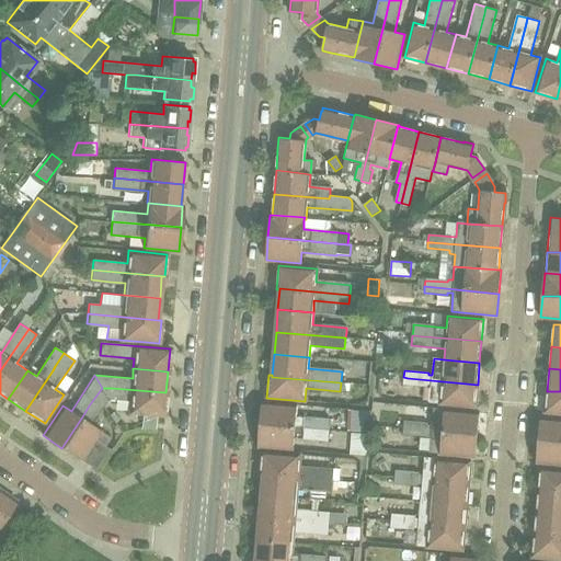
[(478,385),(408,378),(403,377),(403,385),(427,387),(427,386),(431,386),(428,403),(476,408),(478,385)]
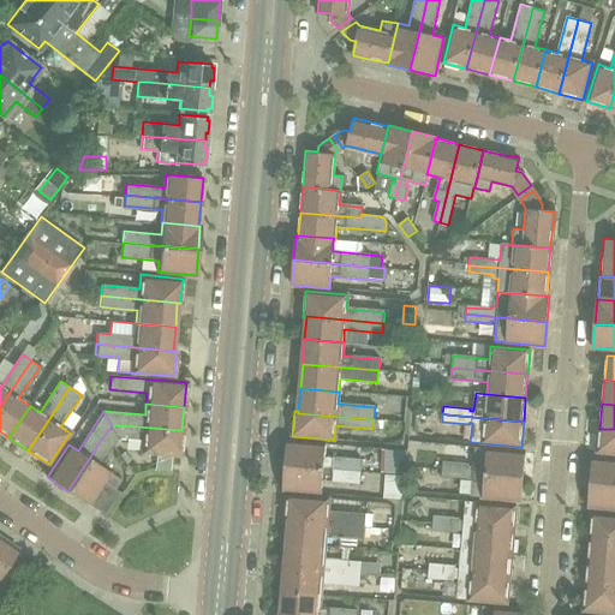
[(118,477),(100,465),(118,439),(112,425),(97,445),(93,453),(67,491),(88,505),(103,482),(111,487),(118,477)]
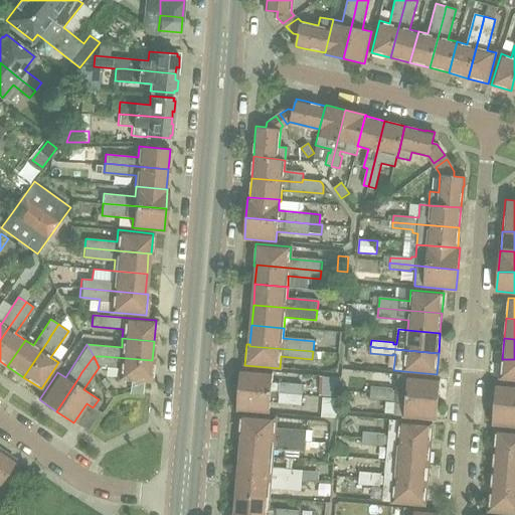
[(103,356),(94,356),(99,367),(119,369),(118,378),(151,381),(152,360),(103,356)]
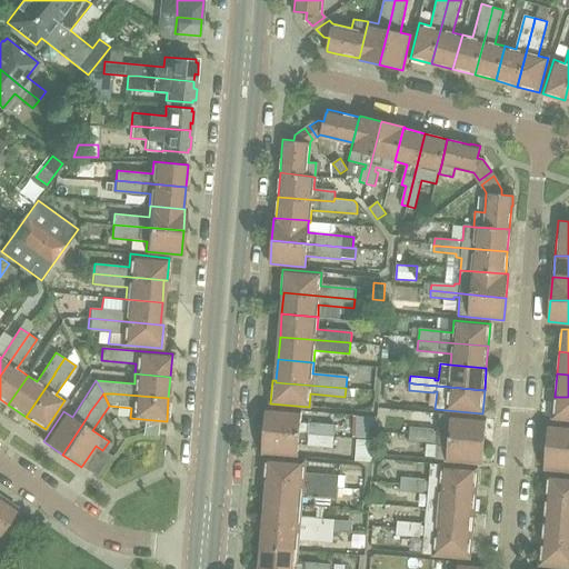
[(568,397),(555,397),(552,419),(568,419),(568,397)]
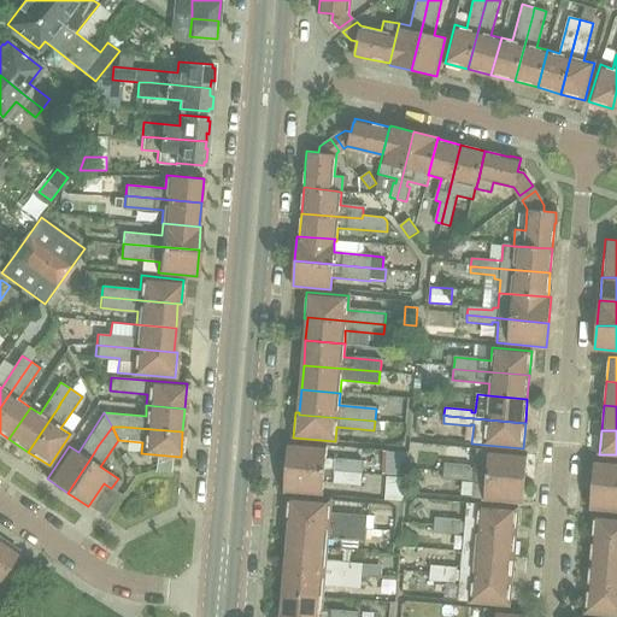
[(289,441),(287,468),(363,474),(364,462),(345,460),(325,458),(327,445),(289,441)]
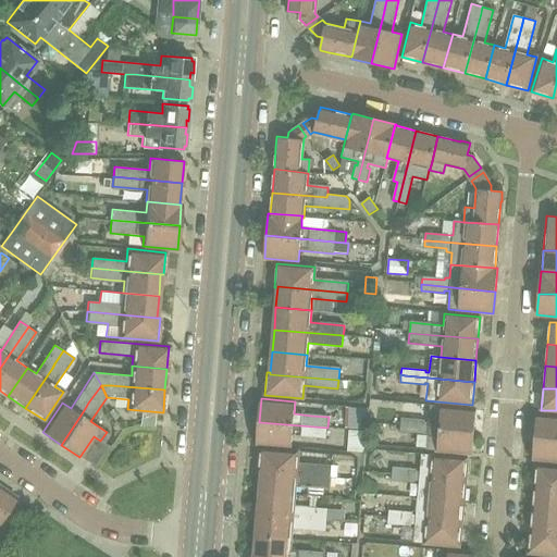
[(400,425),(405,425),(474,432),(477,409),(431,406),(429,422),(425,422),(425,420),(401,418),(400,425)]
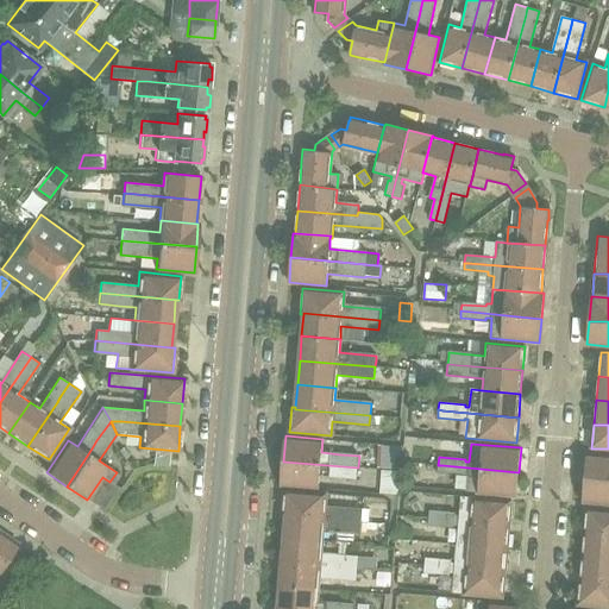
[(382,445),(381,470),(400,471),(402,446),(382,445)]
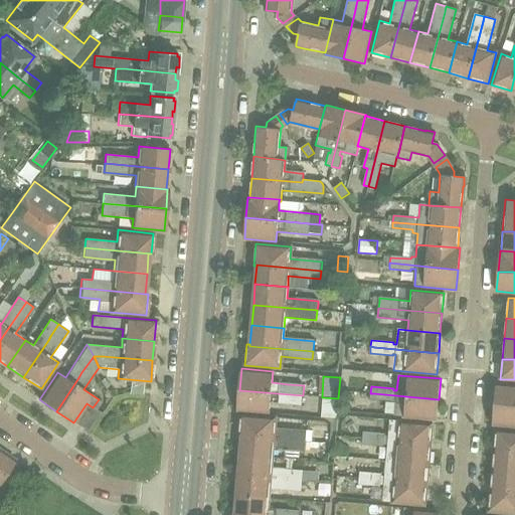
[(514,384),(497,383),(495,404),(514,405),(514,384)]
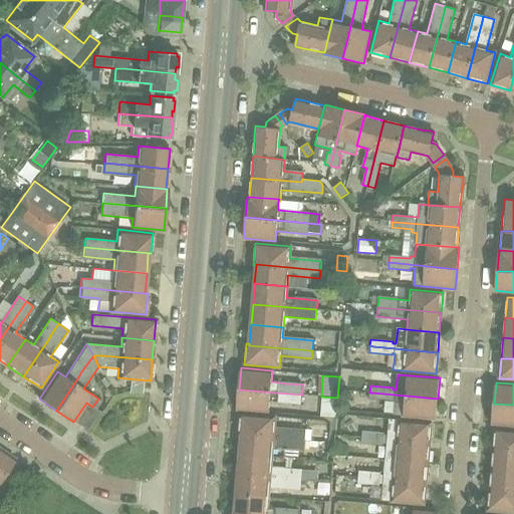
[(270,401),(285,402),(302,404),(302,395),(239,390),(237,410),(269,413),(270,401)]
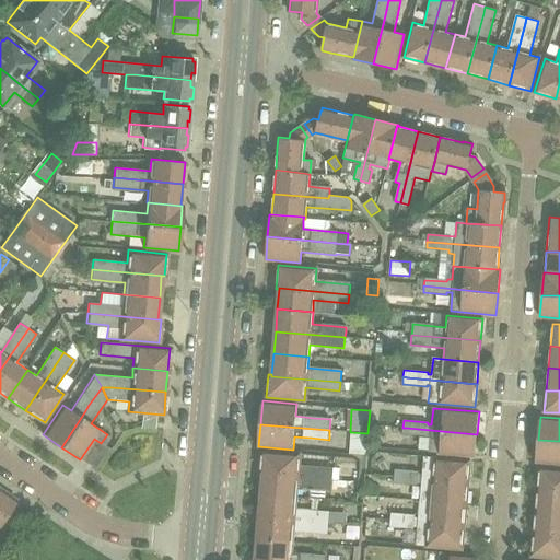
[(475,457),(477,434),(407,428),(403,428),(401,435),(427,436),(427,435),(430,435),(429,453),(475,457)]
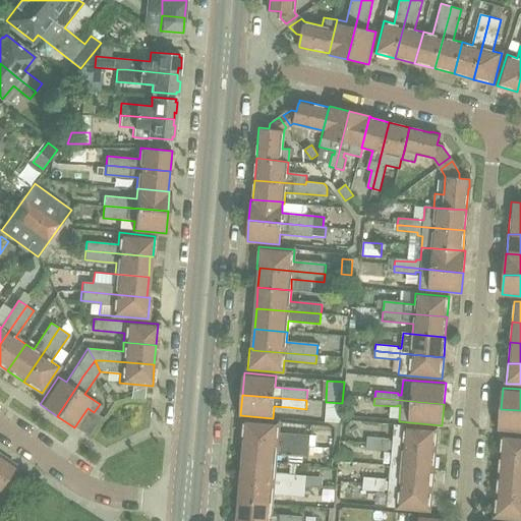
[(520,410),(501,409),(499,430),(520,431),(520,410)]
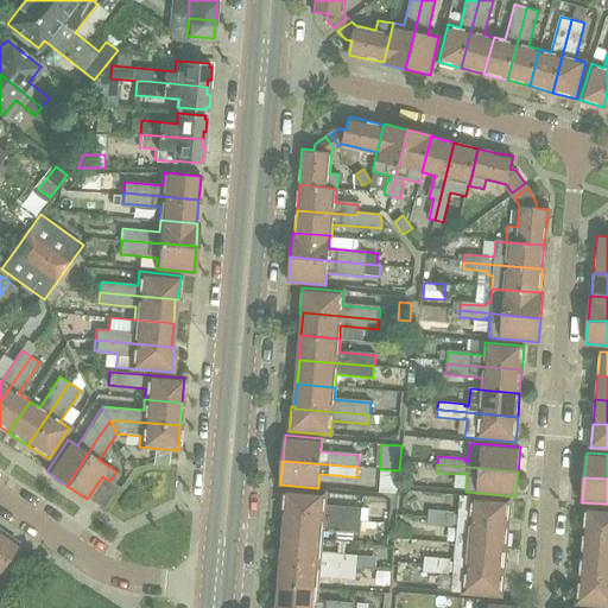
[(325,493),(284,489),(282,514),(285,515),(361,520),(362,510),(324,506),(325,493)]
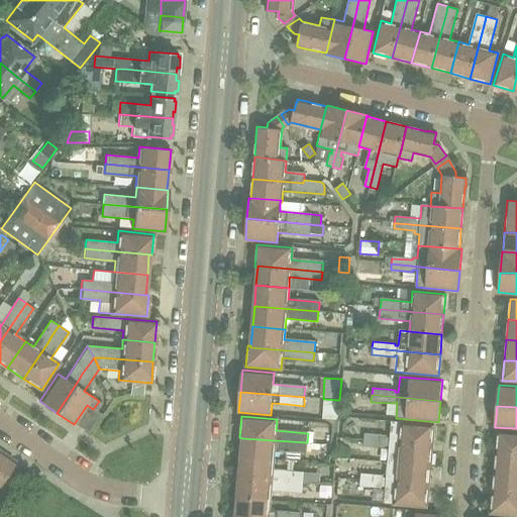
[(364,440),(368,440),(431,445),(433,426),(392,422),(390,437),(387,437),(387,435),(365,433),(364,440)]
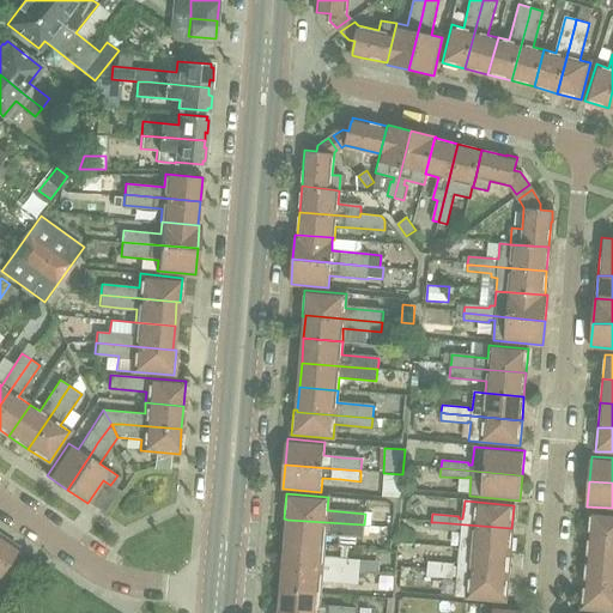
[(612,514),(590,511),(589,535),(612,538),(612,514)]
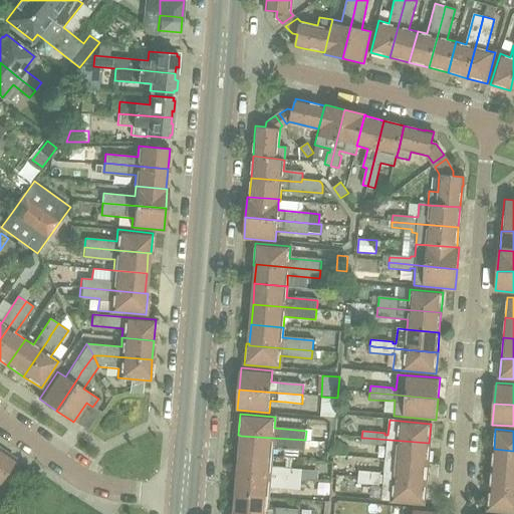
[(239,455),(272,458),(273,446),(304,449),(304,446),(305,440),(241,436),(239,455)]
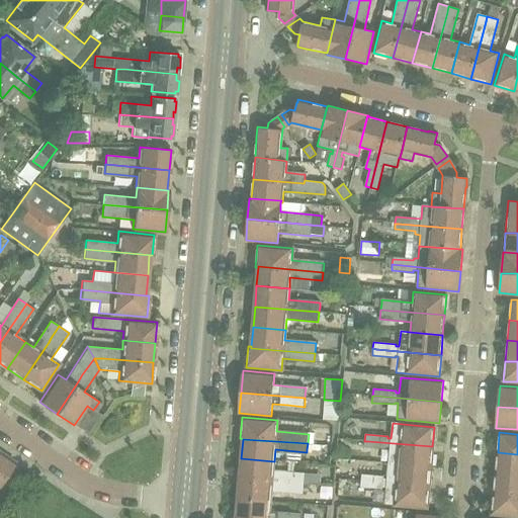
[(389,465),(399,465),(430,466),(432,446),(368,441),(364,441),(363,447),(386,449),(386,447),(391,447),(389,465)]
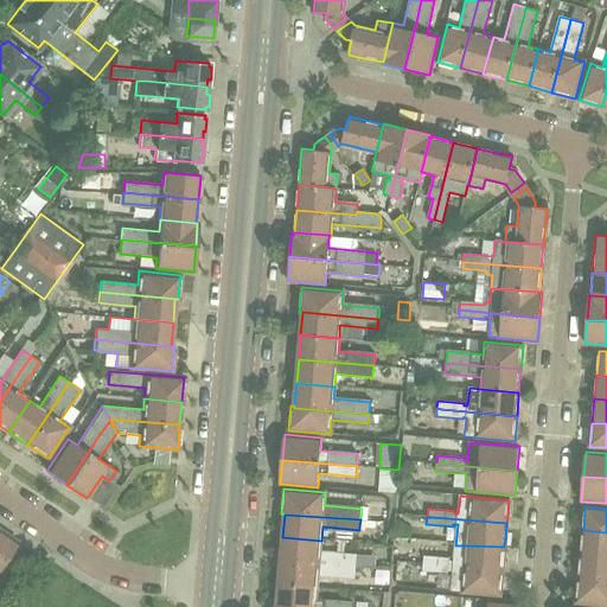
[(606,532),(583,530),(581,554),(606,556),(606,532)]
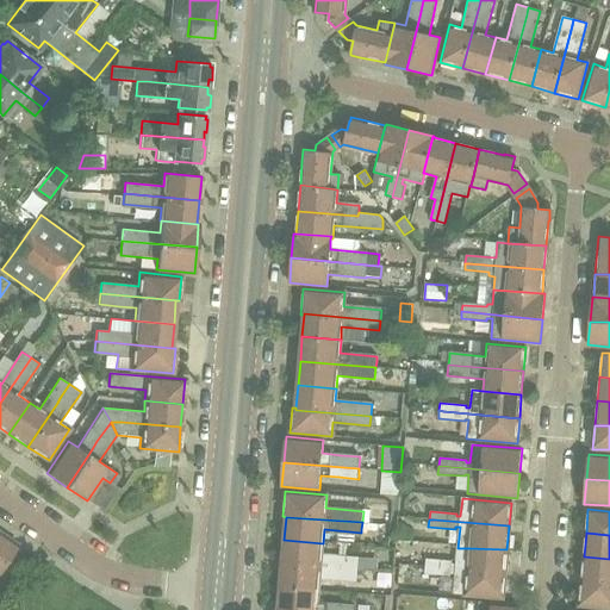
[(0,571),(17,546),(0,534),(0,571)]
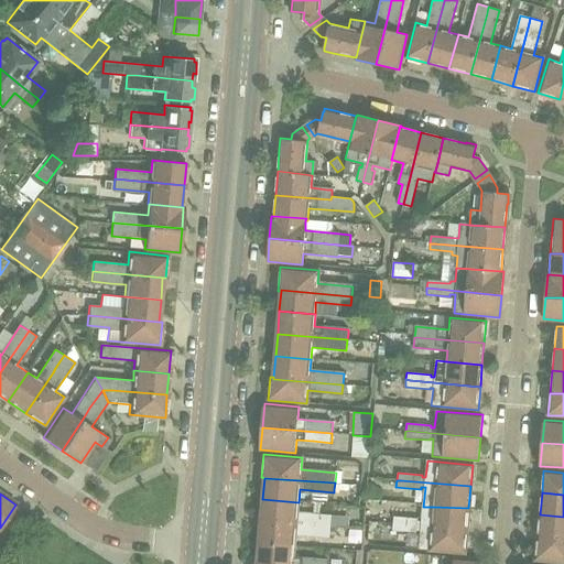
[(262,499),(261,520),(332,528),(332,518),(297,514),(299,502),(262,499)]
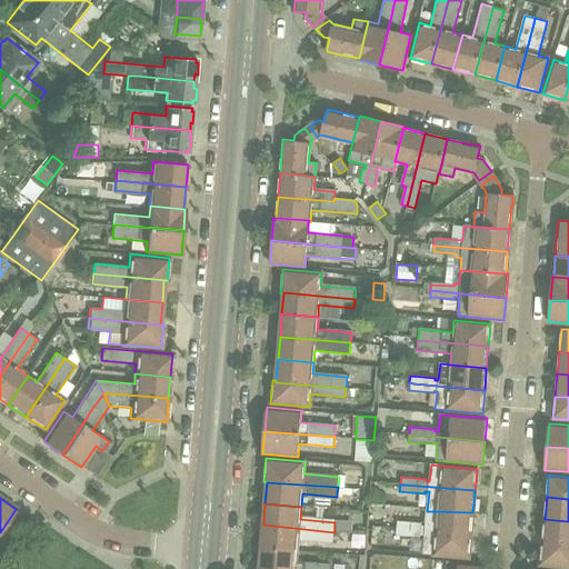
[(397,520),(396,529),(471,535),(472,512),(438,511),(427,511),(426,526),(421,526),(421,522),(397,520)]
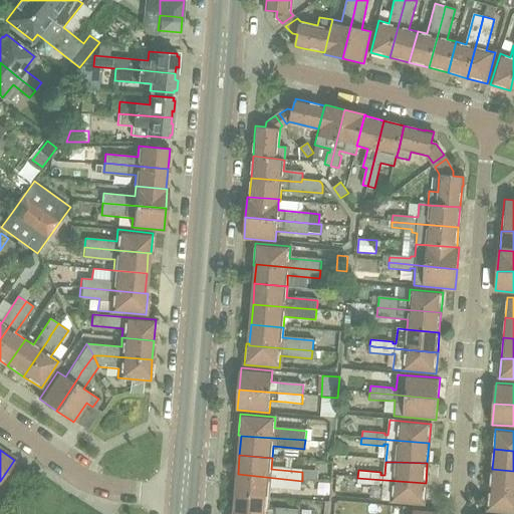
[(513,471),(492,469),(490,489),(513,491),(513,471)]
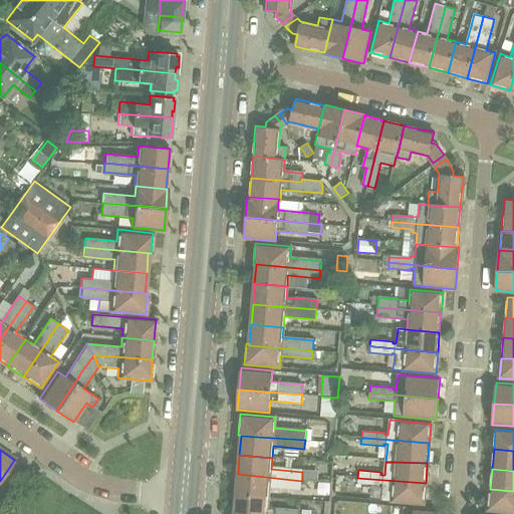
[(238,474),(236,495),(268,497),(269,486),(301,489),(301,485),(302,481),(238,474)]
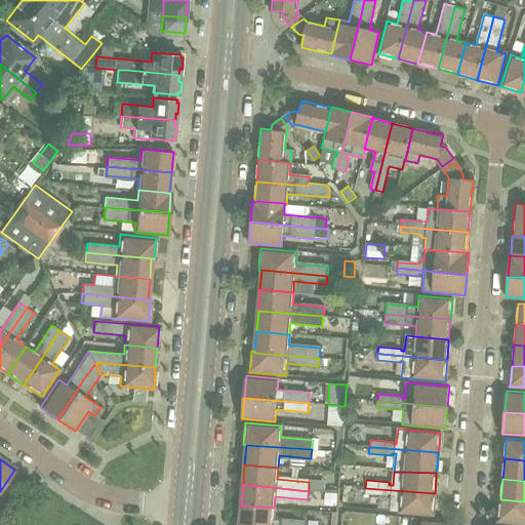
[(390,512),(401,513),(433,516),(435,493),(365,488),(365,493),(391,495),(390,512)]
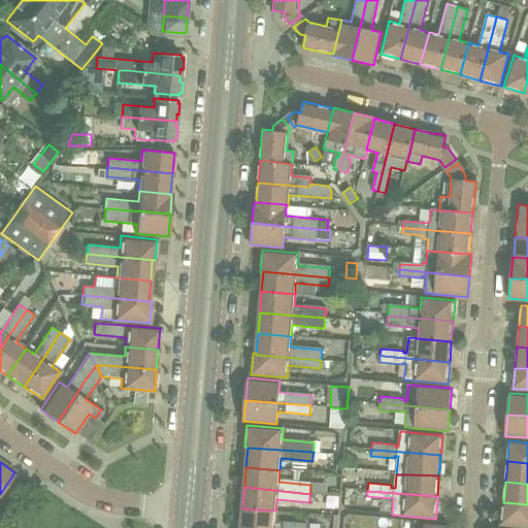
[(527,504),(503,502),(501,524),(527,526),(527,504)]
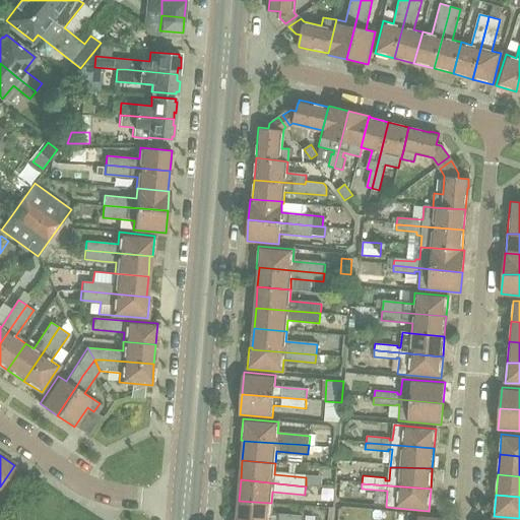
[(239,501),(237,519),(241,519),(302,519),(303,517),(270,514),(271,503),(239,501)]
